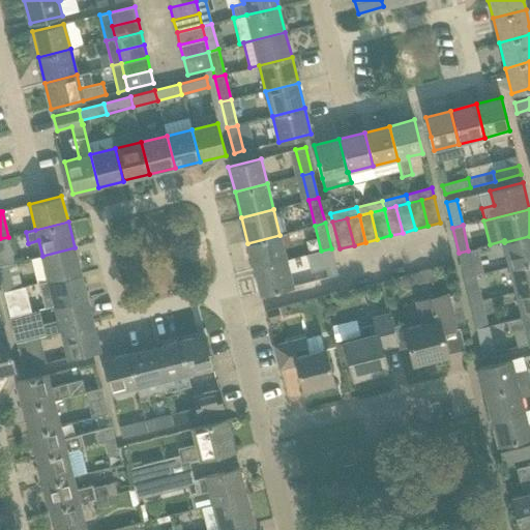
[(247,243),(254,268),(286,260),(280,235),(247,243)]
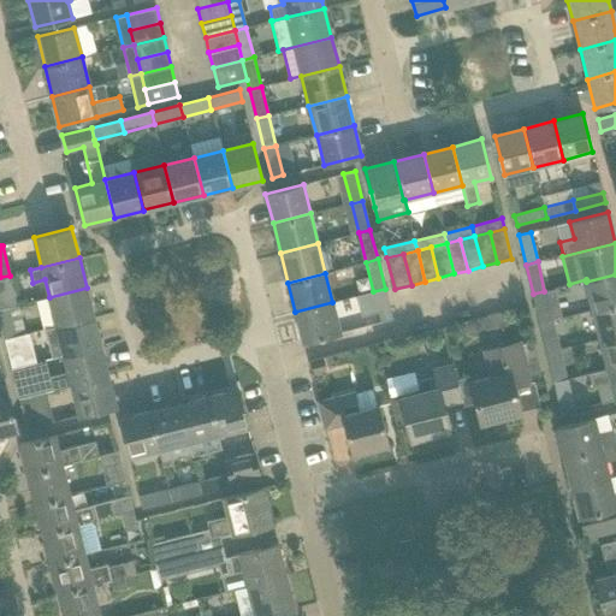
[(615,274),(586,282),(593,312),(615,304),(615,274)]
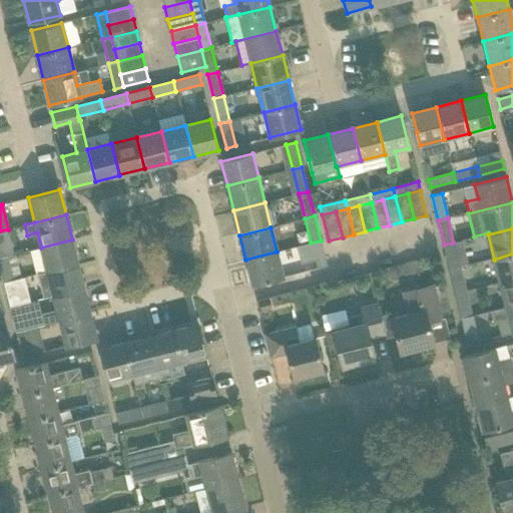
[(0,230),(0,257),(7,257),(14,254),(8,229),(0,230)]
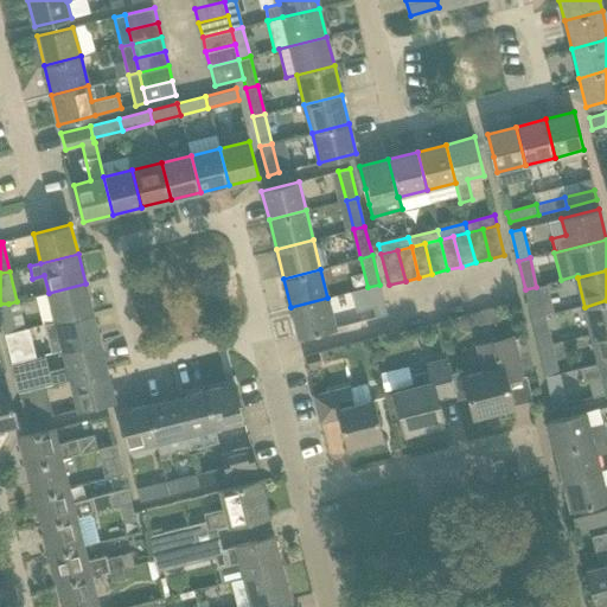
[(49,293),(56,321),(93,312),(85,283),(49,293)]
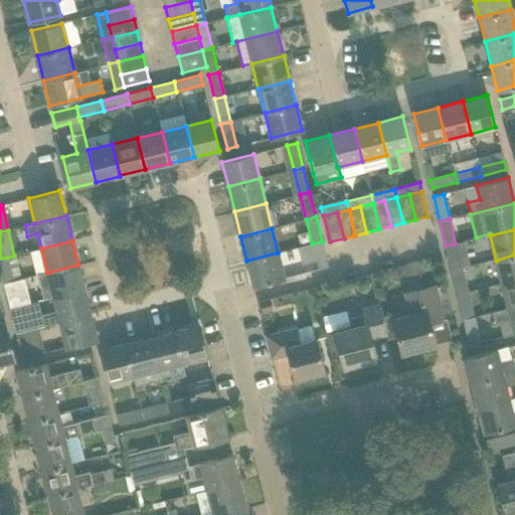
[(322,241),(312,243),(298,247),(302,264),(316,261),(318,270),(328,267),(322,241)]
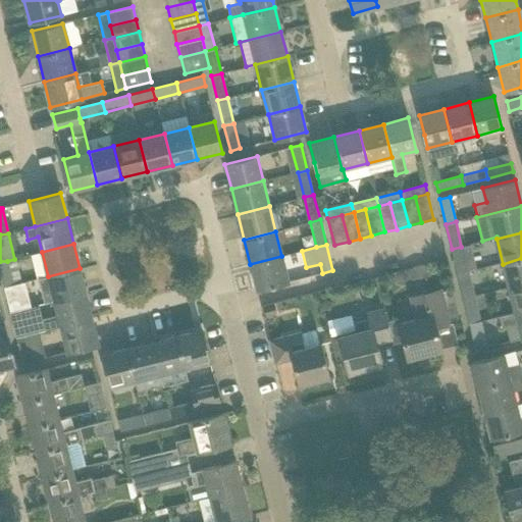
[(452,249),(458,274),(467,272),(461,247),(452,249)]
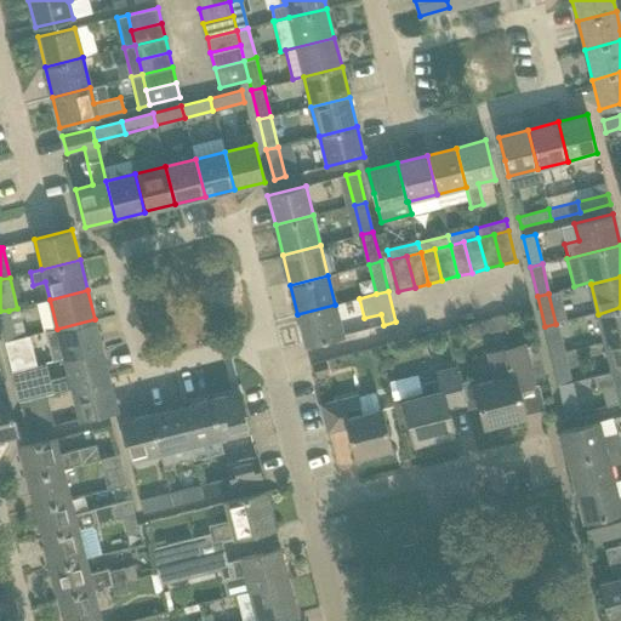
[(335,305),(297,314),(305,345),(343,335),(335,305)]
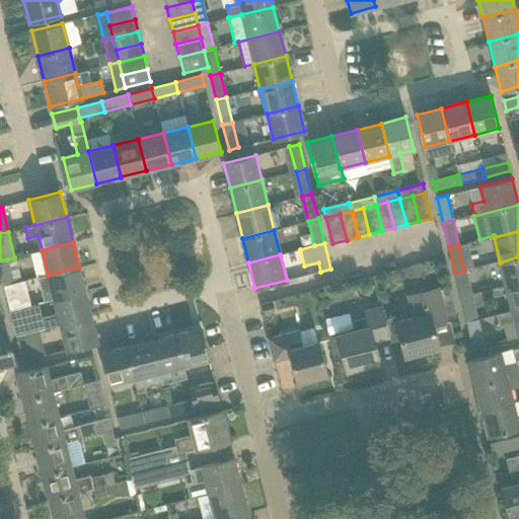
[(518,256),(500,263),(506,287),(518,283),(518,256)]
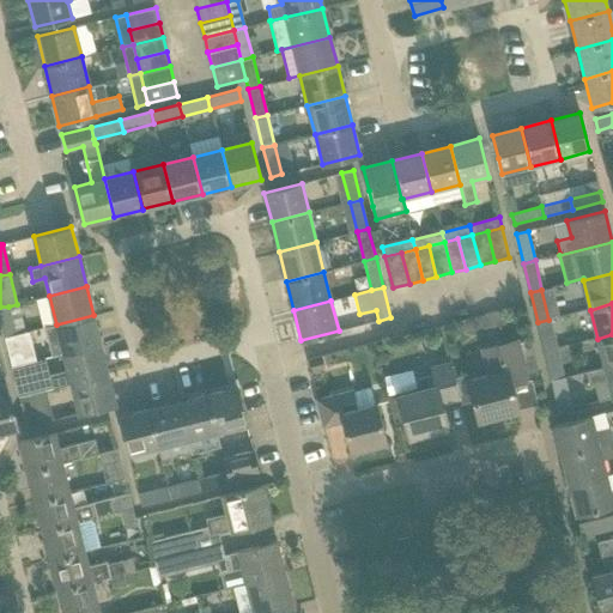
[(0,307),(0,322),(4,338),(16,335),(8,307),(0,307)]
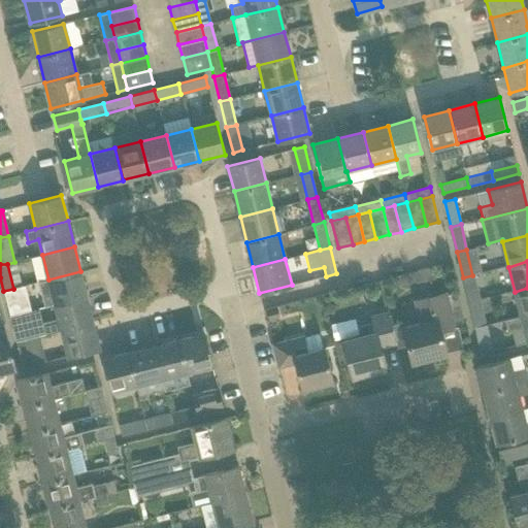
[(432,267),(414,272),(417,283),(435,278),(432,267)]
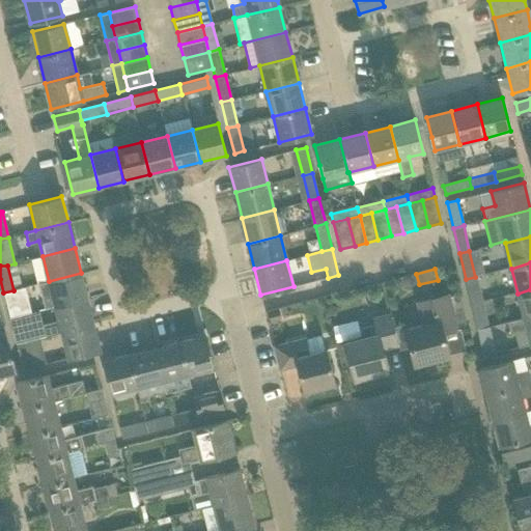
[(87,299),(81,273),(49,281),(39,283),(43,295),(51,291),(55,306),(87,299)]
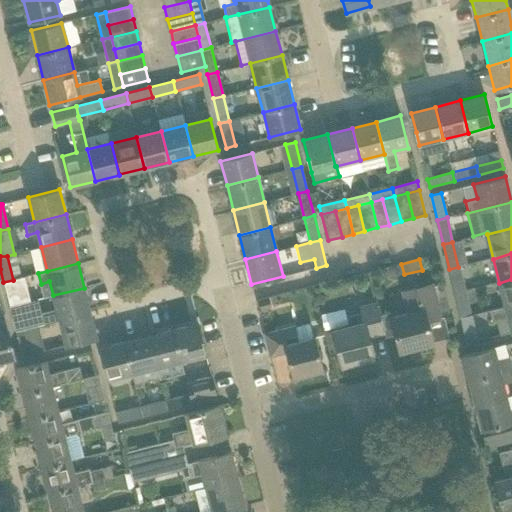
[(449,269),(454,293),(464,290),(458,267),(449,269)]
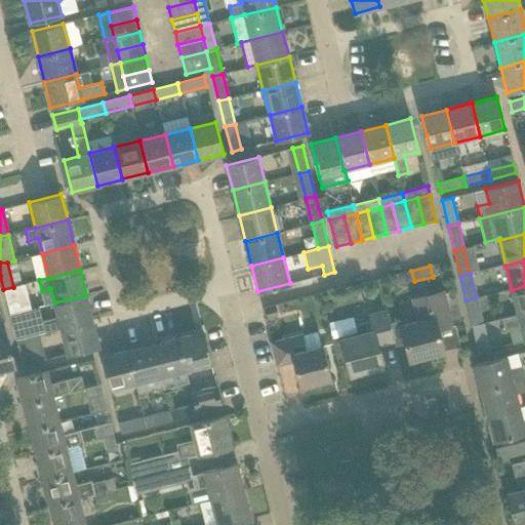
[(524,286),(512,290),(518,314),(518,315),(524,313),(524,286)]
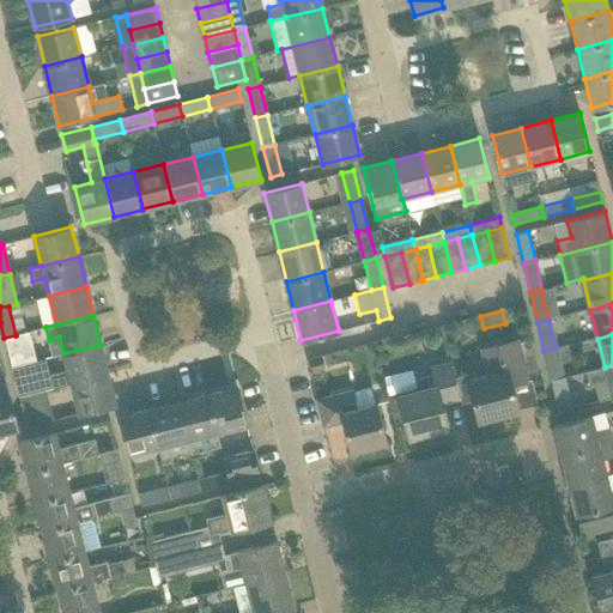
[(4,338),(11,366),(23,364),(16,335),(4,338)]
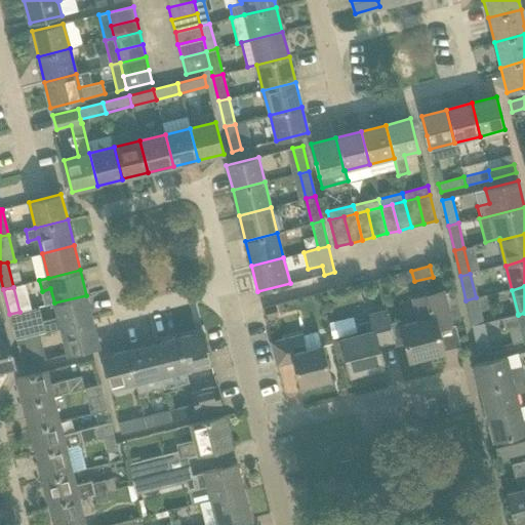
[(401,326),(400,321),(390,323),(394,339),(395,346),(405,344),(409,360),(443,351),(438,329),(451,326),(451,325),(456,324),(459,321),(459,315),(454,290),(443,293),(443,292),(412,299),(418,322),(401,326)]
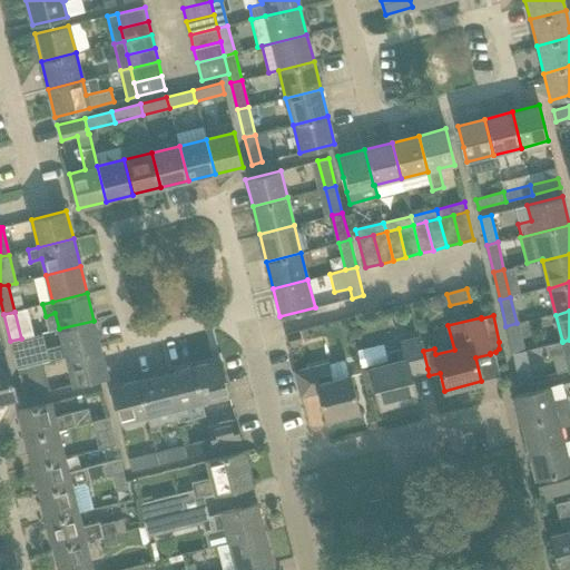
[(100,347),(94,321),(59,328),(62,343),(45,347),(48,361),(66,356),(100,347)]
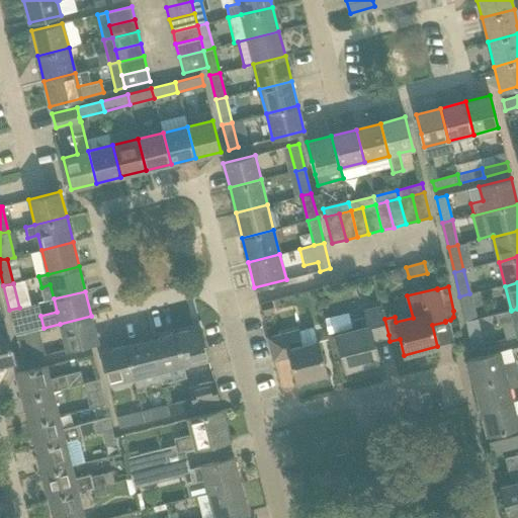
[(459,296),(465,322),(476,319),(469,293),(459,296)]
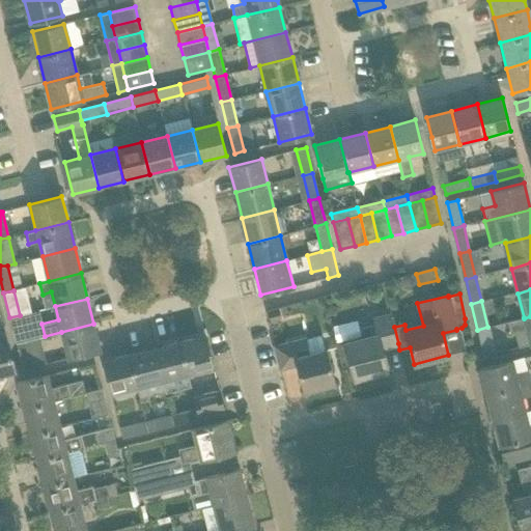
[(276,311),(268,313),(270,323),(279,320),(276,311)]
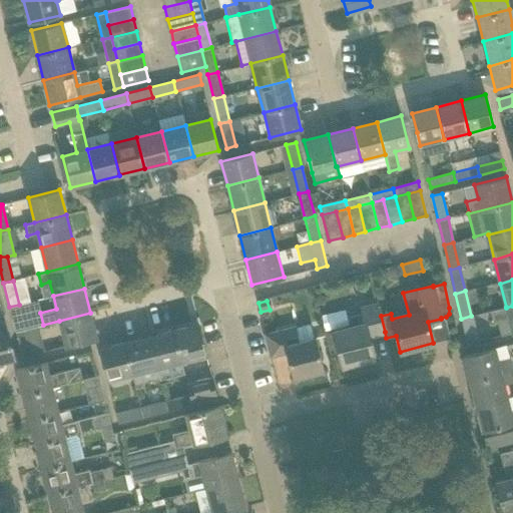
[(9,307),(15,332),(25,330),(19,305),(9,307)]
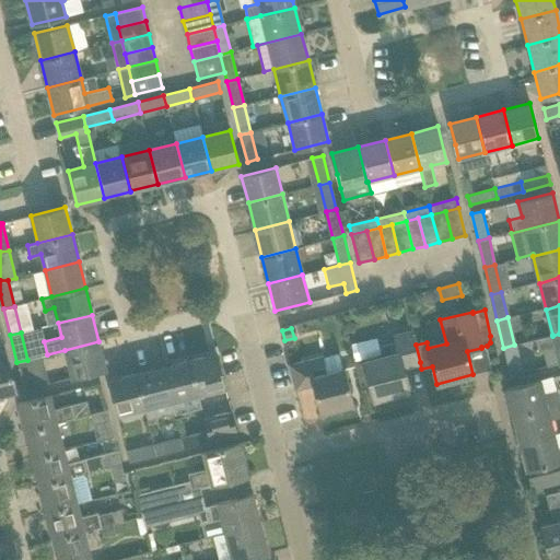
[(403,366),(420,362),(416,345),(412,333),(394,337),(395,342),(378,347),(381,357),(364,361),(364,362),(369,378),(370,385),(373,399),(408,391),(403,366)]
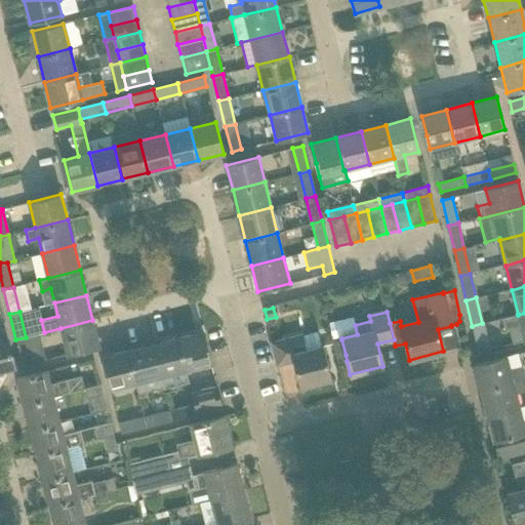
[(524,313),(518,315),(518,314),(501,318),(505,329),(521,325),(524,340),(524,339),(524,313)]
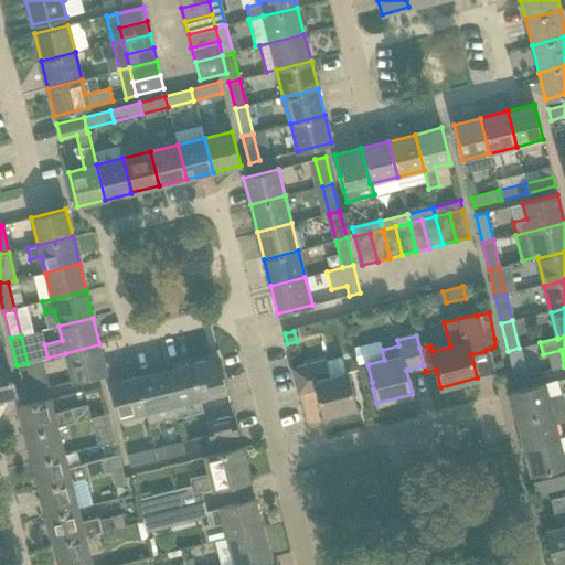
[(99,344),(65,353),(72,381),(106,372),(99,344)]
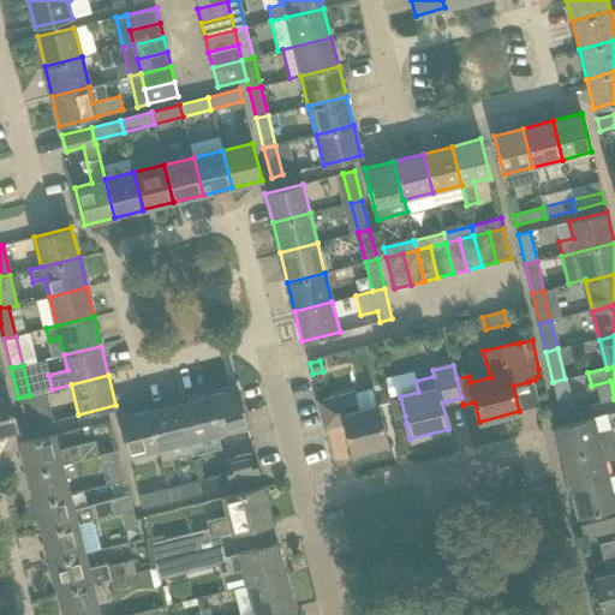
[(565,378),(553,382),(560,412),(572,408),(565,378)]
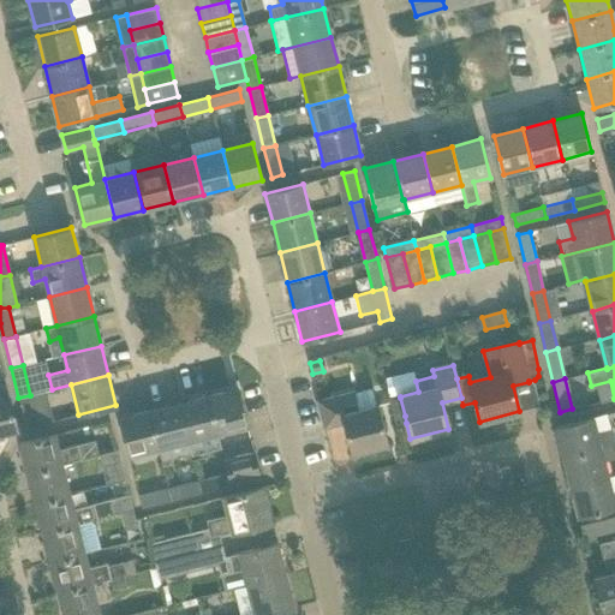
[(17,430),(11,406),(9,396),(5,384),(0,386),(0,439),(5,439),(4,434),(5,433),(17,430)]
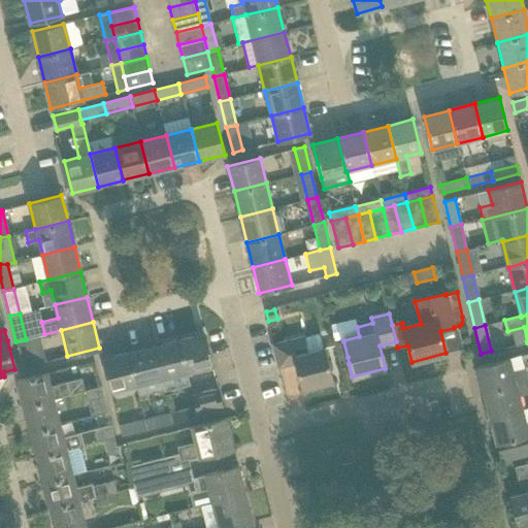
[(212,365),(204,333),(178,340),(187,371),(212,365)]
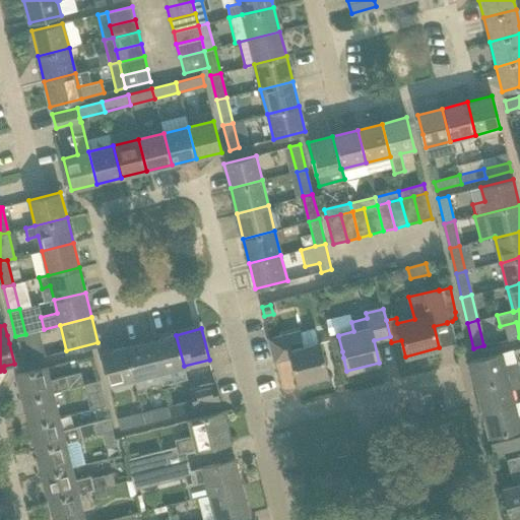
[(25,334),(15,336),(21,362),(31,360),(45,356),(38,331),(25,334)]
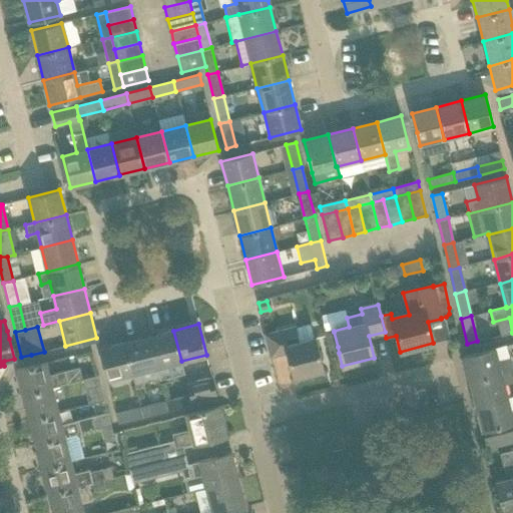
[(265,335),(271,357),(286,353),(293,378),(324,371),(315,337),(299,342),(296,327),(265,335)]
